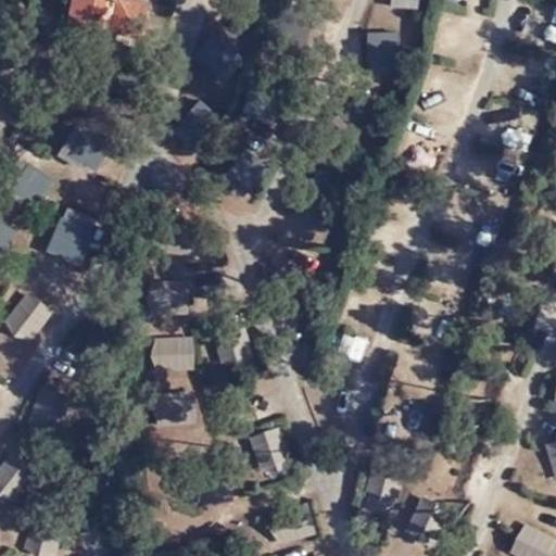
[(139,46),(146,7),(110,0),(74,0),(70,34),(139,46)]
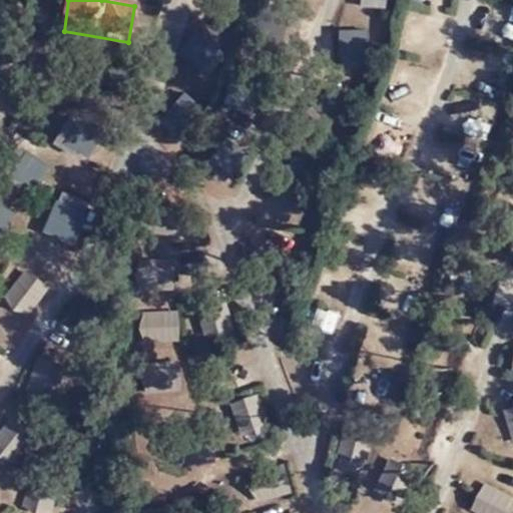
[(512,23),(495,20),(493,33),(512,36),(512,23)]
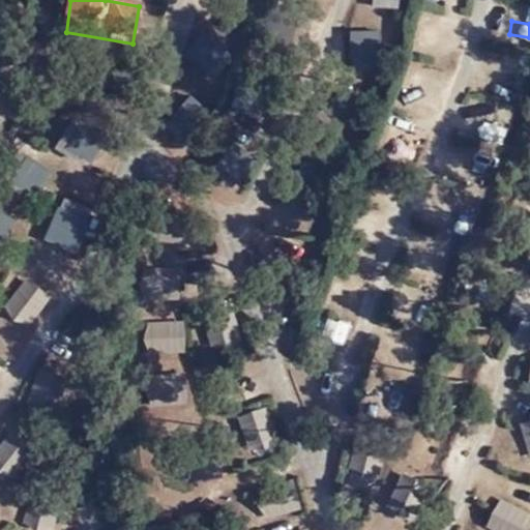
[(69,121),(61,151),(97,162),(106,130),(69,121)]
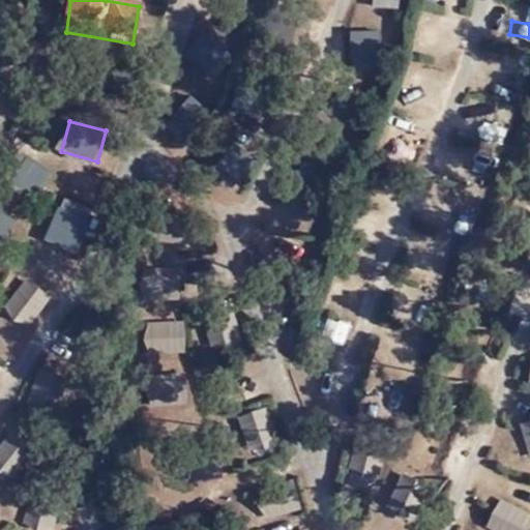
[(25,153),(3,188),(29,204),(51,170),(25,153)]
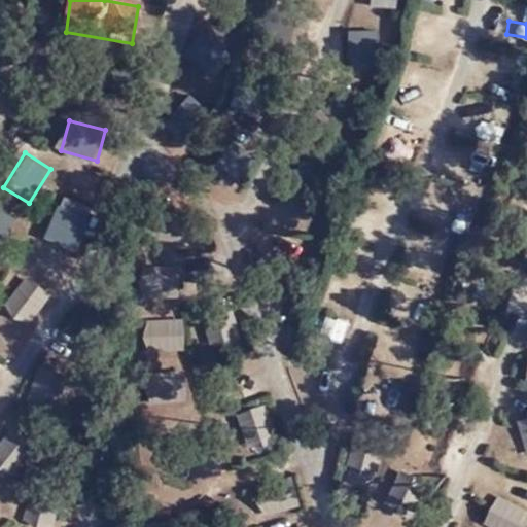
[(77,251),(95,206),(60,194),(43,238),(77,251)]
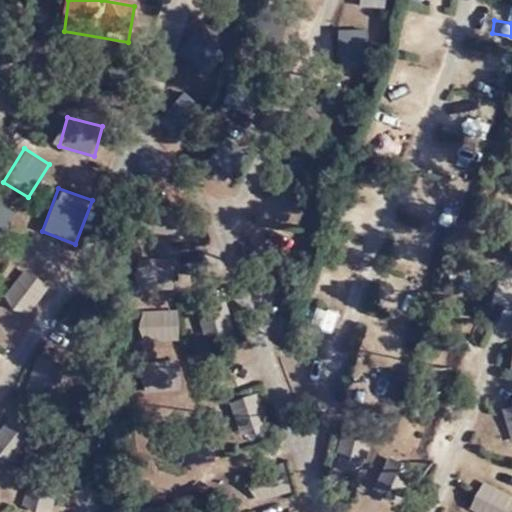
[(139,289),(176,289),(176,257),(139,257),(139,289)]
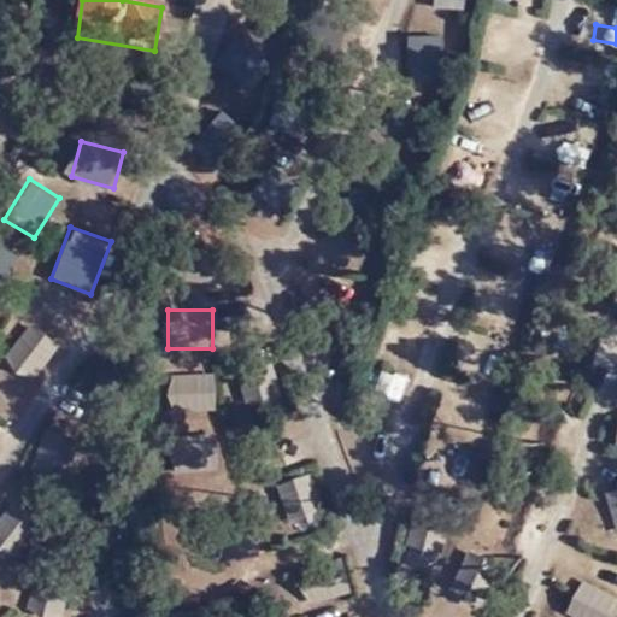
[(30,322),(4,360),(35,383),(62,344),(30,322)]
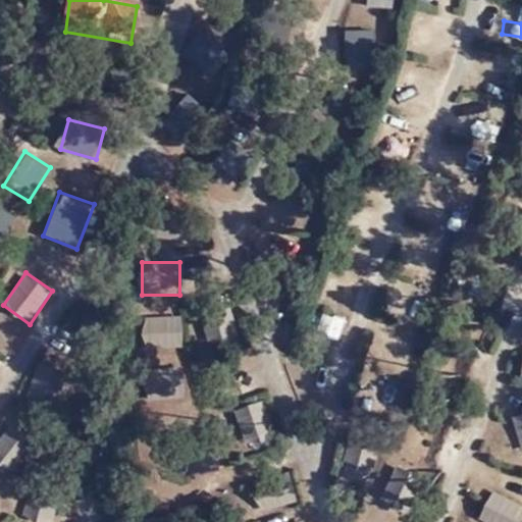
[(232,304),(201,309),(207,343),(239,337),(232,304)]
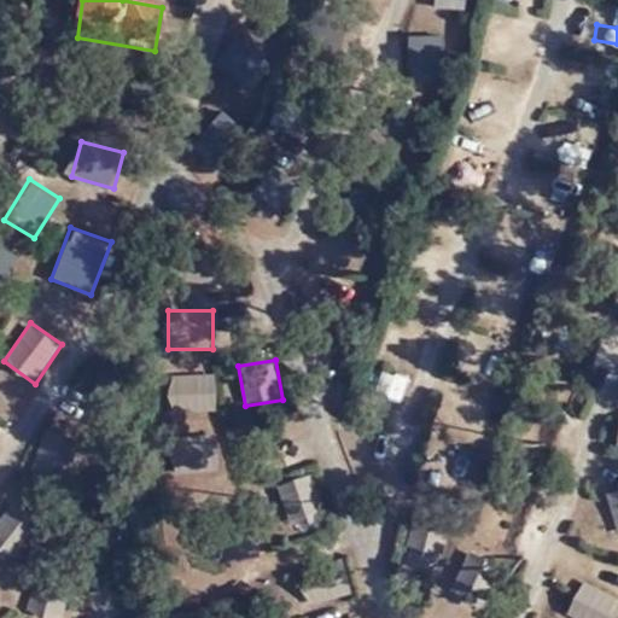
[(217,374),(169,374),(169,410),(217,409),(217,374)]
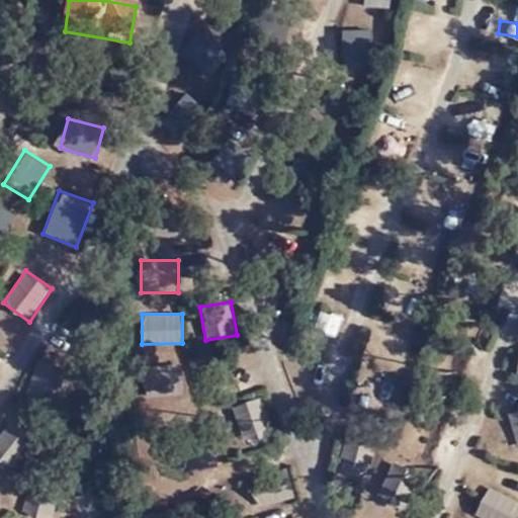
[(144,396),(185,393),(182,343),(141,345),(144,396)]
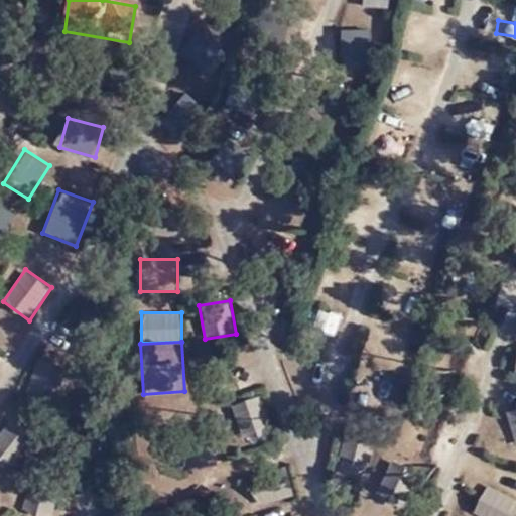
[(38,357),(25,394),(55,404),(69,367),(38,357)]
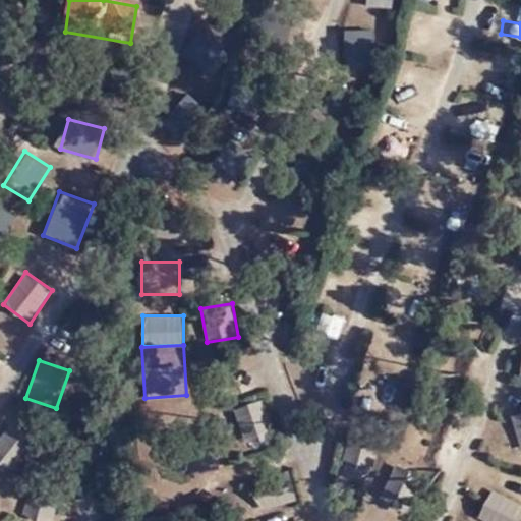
[(520,411),(511,415),(520,446),(520,445),(520,411)]
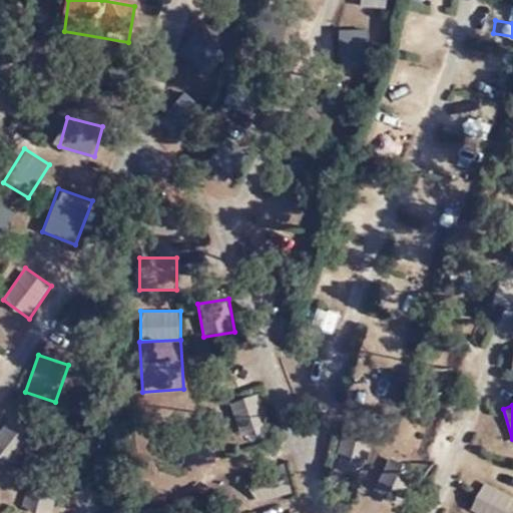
[(0,454),(13,464),(36,433),(10,414),(0,427),(0,454)]
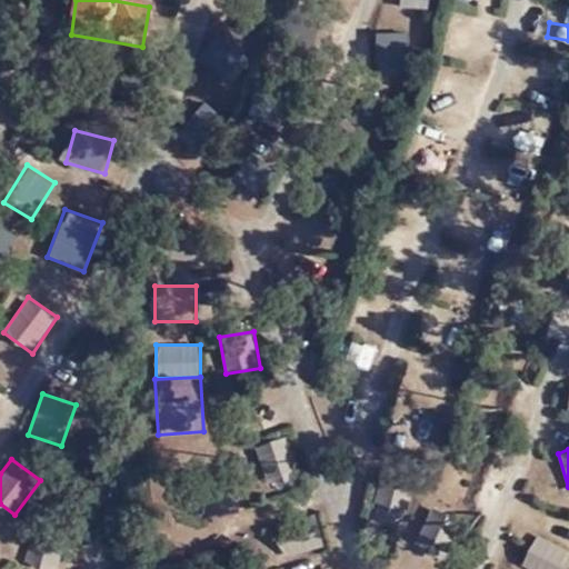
[(373,507),(405,517),(413,489),(381,479),(373,507)]
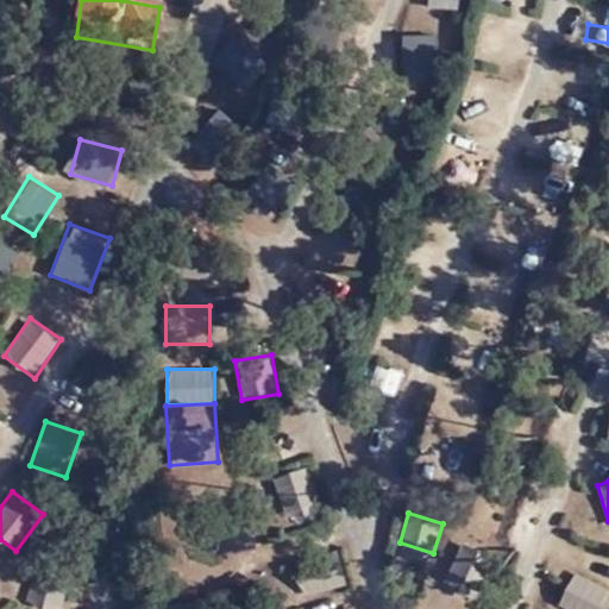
[(475,592),(489,552),(460,541),(446,582),(475,592)]
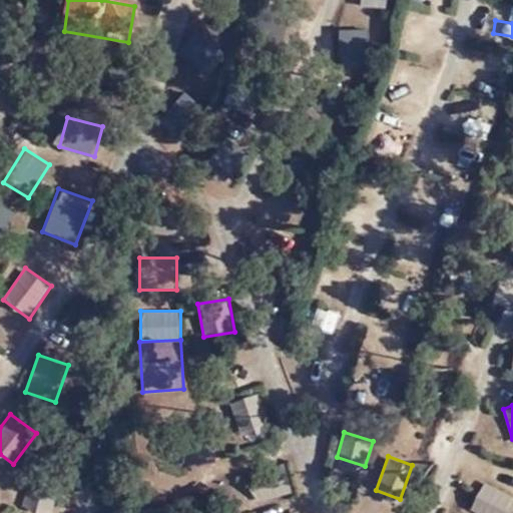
[(249,470),(253,500),(292,495),(288,464),(249,470)]
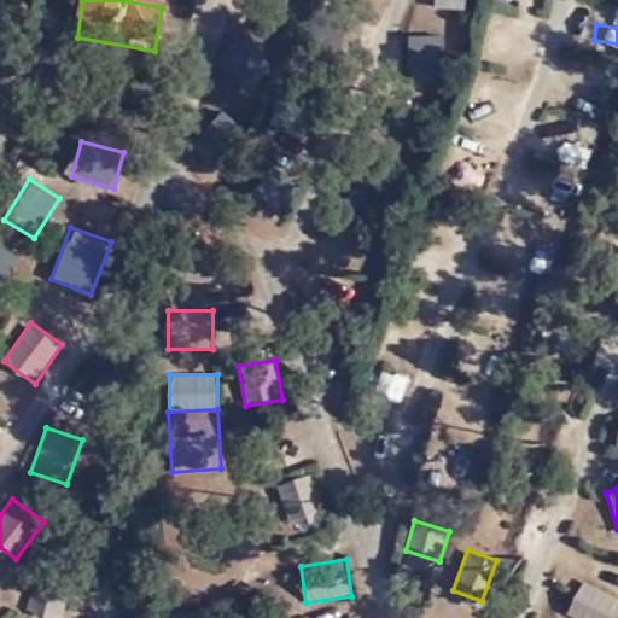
[(576,617),(607,617),(617,595),(582,579),(566,613),(576,617)]
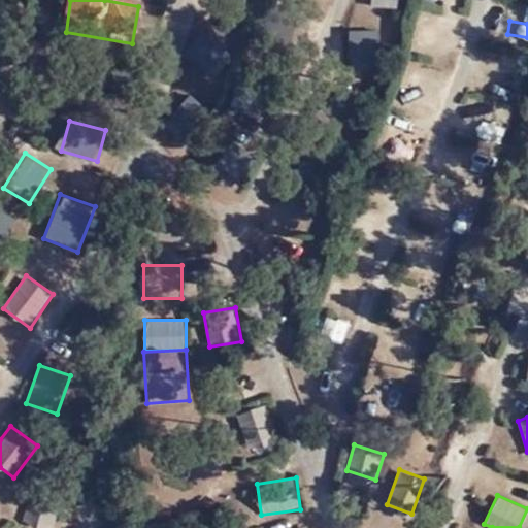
[(56,522),(58,503),(26,499),(24,518),(56,522)]
